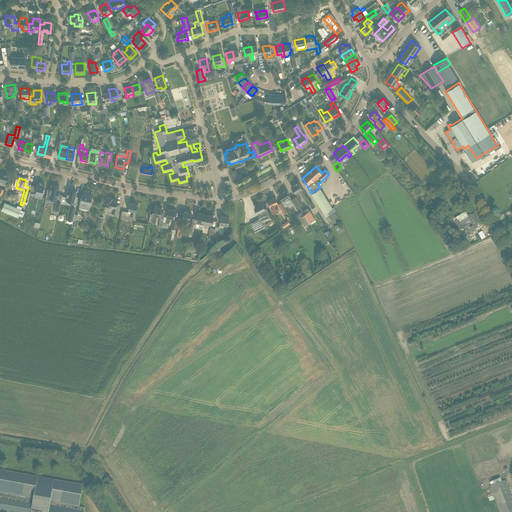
[(301,194),(302,197),(306,195),(302,189),(298,181),(295,183),(295,184),(291,186),(295,193),(300,190),(302,193),(301,194)]
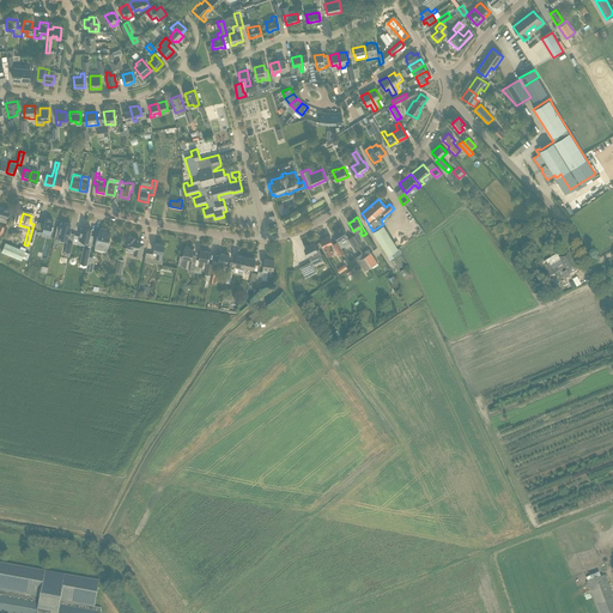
[(52,225),(53,220),(46,218),(43,225),(37,224),(36,232),(42,234),(42,232),(48,234),(49,229),(52,230),(53,225),(52,225)]
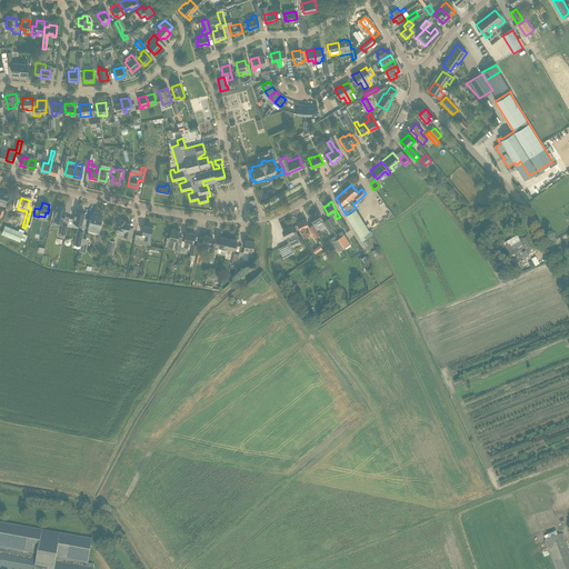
[(52,210),(50,222),(55,223),(56,219),(62,221),(63,217),(65,217),(65,212),(66,208),(57,206),(56,210),(52,210)]
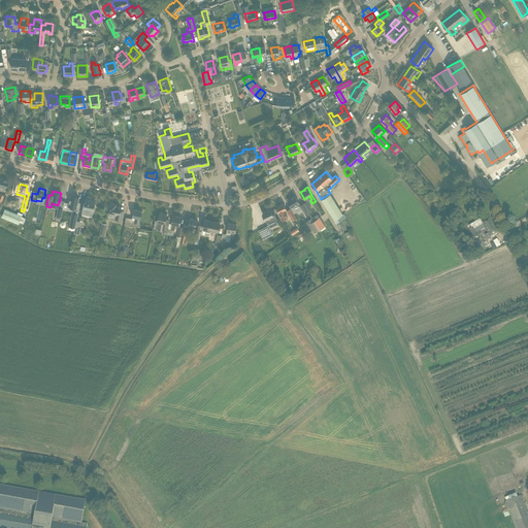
[(68,200),(67,205),(73,207),(69,226),(74,228),(79,205),(77,204),(78,202),(77,202),(78,197),(74,196),(74,195),(71,194),(71,195),(70,195),(69,200),(68,200)]
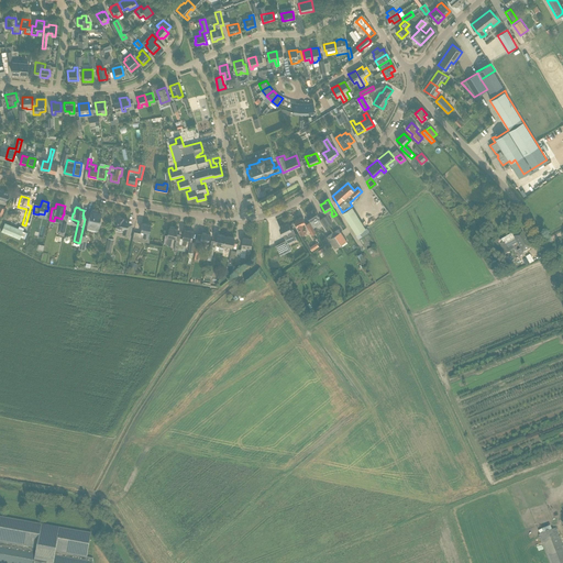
[(315,209),(307,213),(309,218),(310,220),(310,221),(313,228),(317,224),(316,222),(319,221),(317,218),(319,216),(317,213),(315,209)]
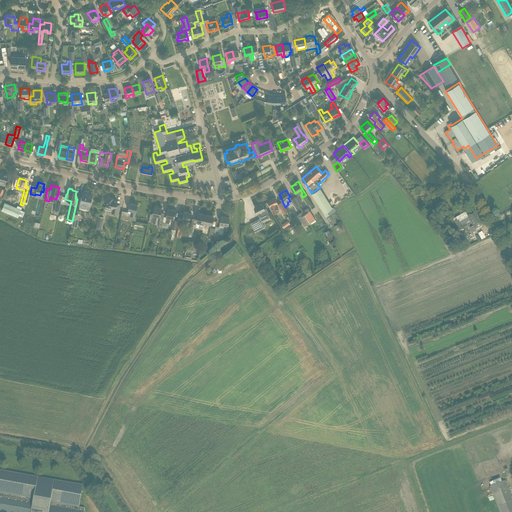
[(90,206),(91,200),(90,200),(90,199),(91,194),(82,192),(81,197),(82,197),(81,198),(79,204),(80,204),(79,206),(80,206),(79,207),(85,208),(86,205),(90,206)]
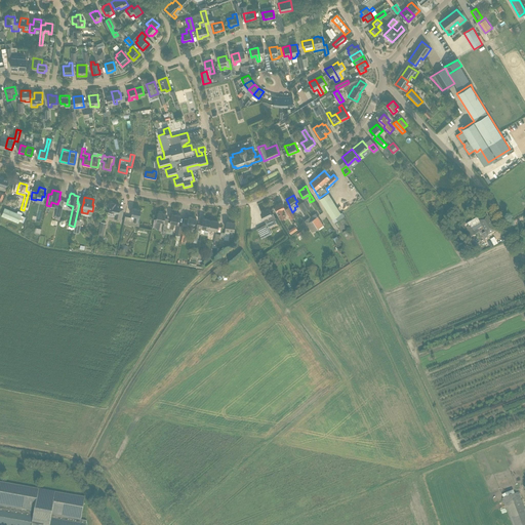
[(305,200),(301,202),(306,210),(310,208),(305,200)]
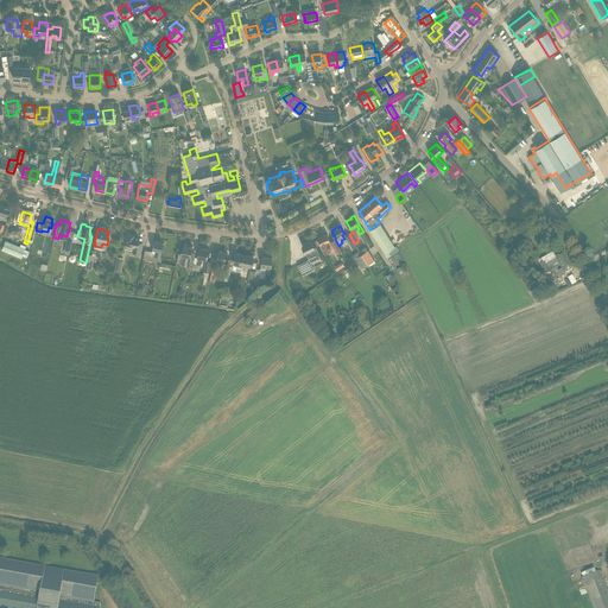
[(137,247),(139,238),(133,236),(134,235),(132,234),(126,233),(125,239),(126,240),(125,246),(133,247),(132,254),(140,255),(141,248),(137,247)]
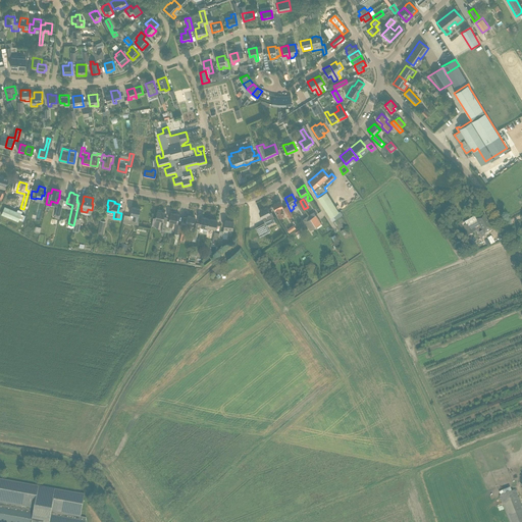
[(283,207),(282,205),(280,201),(273,204),(275,210),(276,209),(277,213),(280,211),(279,208),(283,207)]
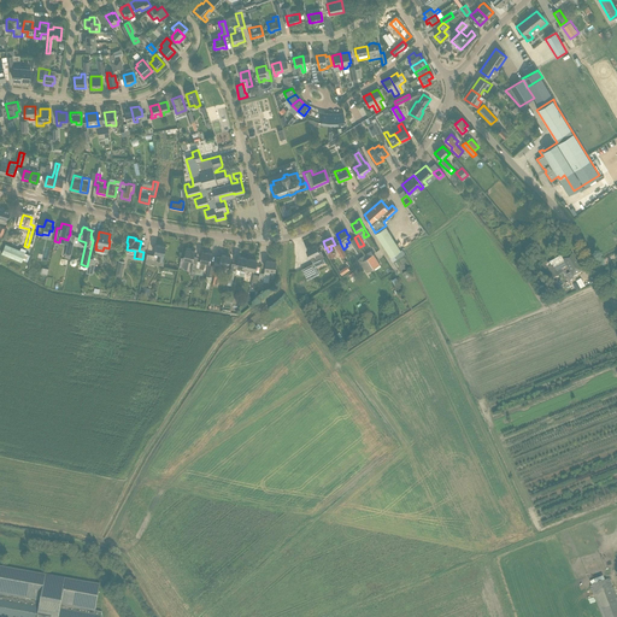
[(359,247),(354,238),(350,240),(356,250),(359,247)]
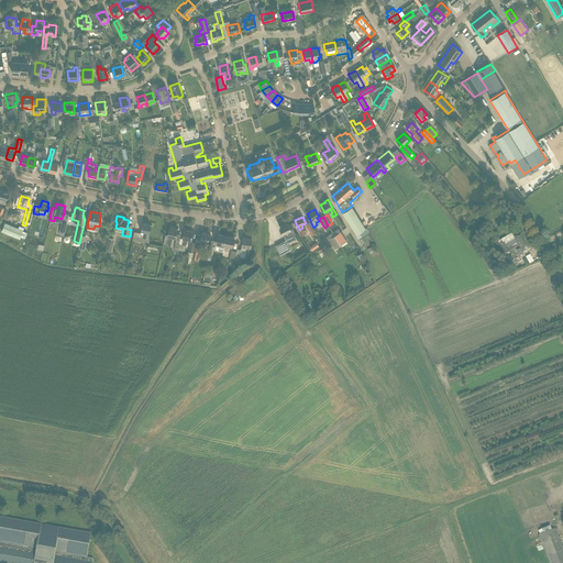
[(306,224),(311,234),(316,232),(309,222),(306,224)]
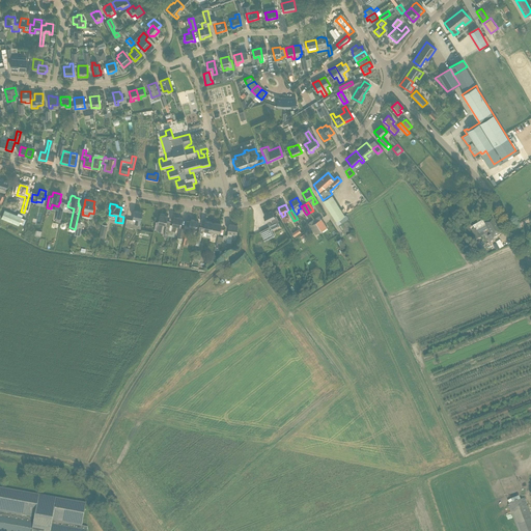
[(131,227),(132,223),(136,224),(135,228),(140,229),(141,225),(139,224),(142,212),(134,211),(132,220),(127,218),(124,226),(131,227)]
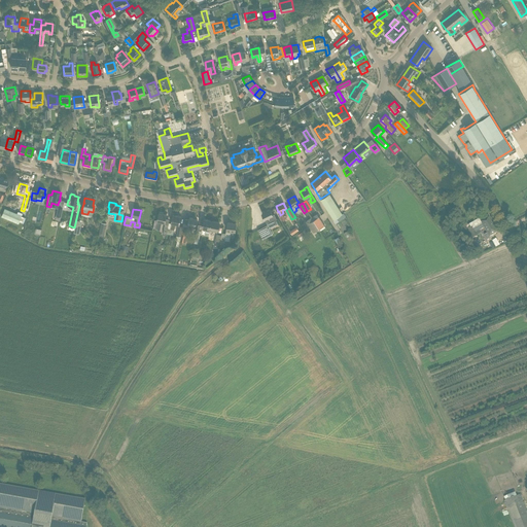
[(270,209),(261,213),(265,218),(268,224),(277,220),(274,213),(273,214),(272,214),(270,209)]
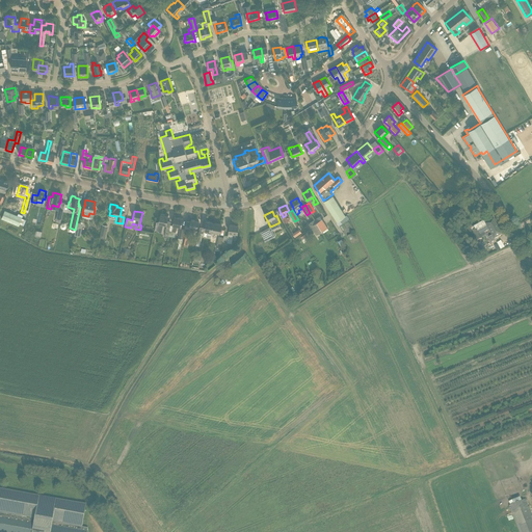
[(166,224),(168,216),(164,215),(164,214),(161,214),(161,215),(160,214),(159,222),(156,221),(155,230),(159,231),(159,227),(162,228),(163,223),(166,224)]
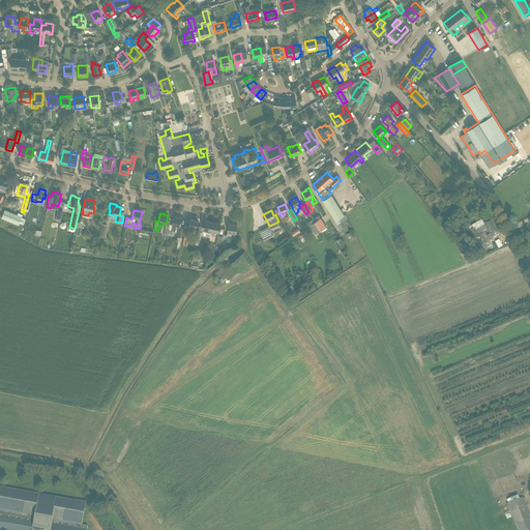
[(348,217),(345,214),(335,221),(335,222),(337,225),(348,217)]
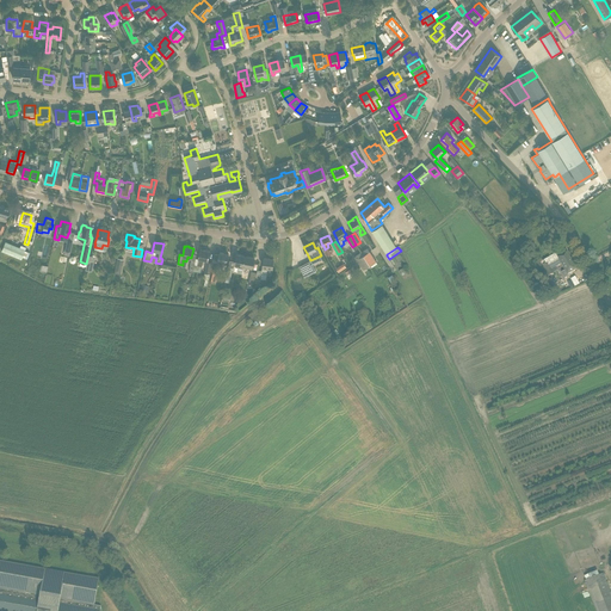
[(195,264),(193,271),(201,272),(203,259),(208,260),(210,251),(201,250),(197,265),(195,264)]
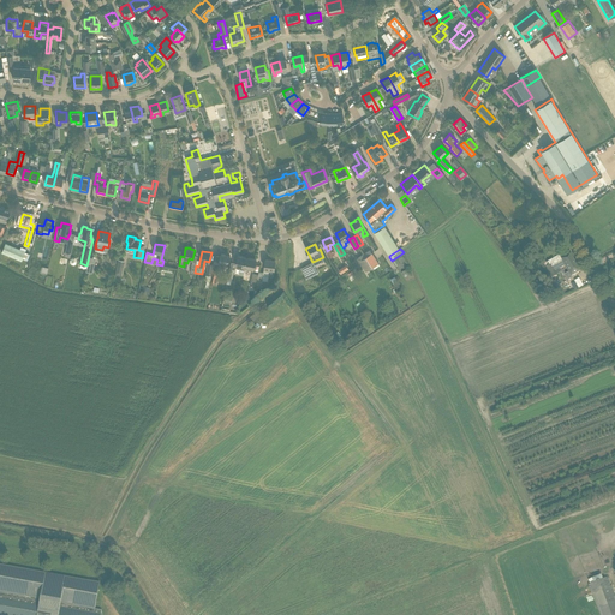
[(212,276),(210,281),(214,282),(216,270),(218,270),(218,267),(225,268),(225,266),(227,267),(230,256),(221,254),(220,257),(215,256),(214,262),(214,264),(212,276)]
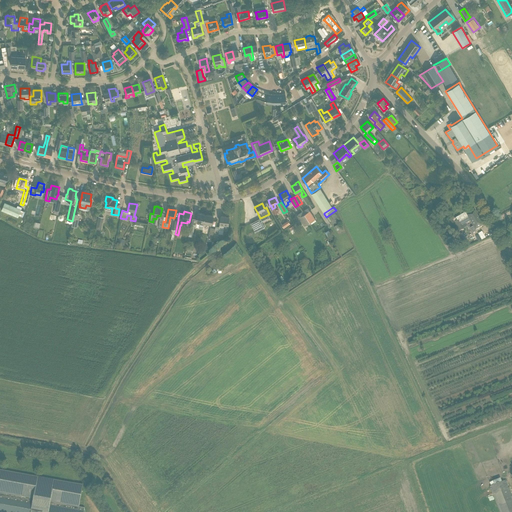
[(310,211),(304,214),(309,222),(315,219),(310,211)]
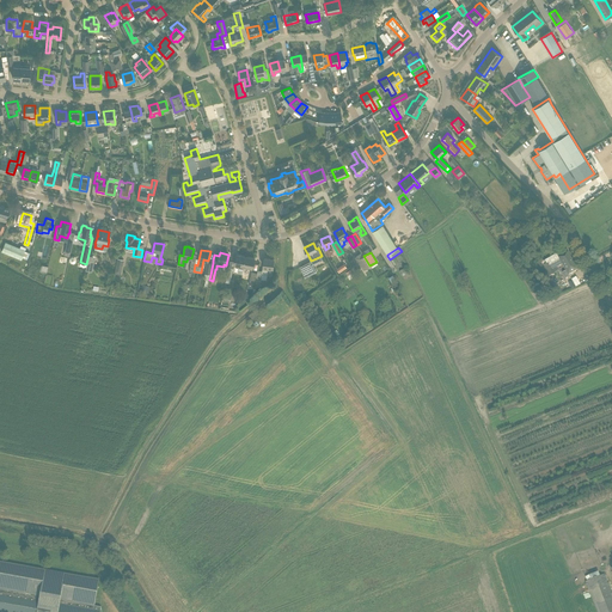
[(558,258),(548,264),(551,270),(562,264),(565,271),(562,274),(565,280),(569,277),(569,276),(571,274),(577,270),(575,267),(568,254),(562,257),(558,258)]
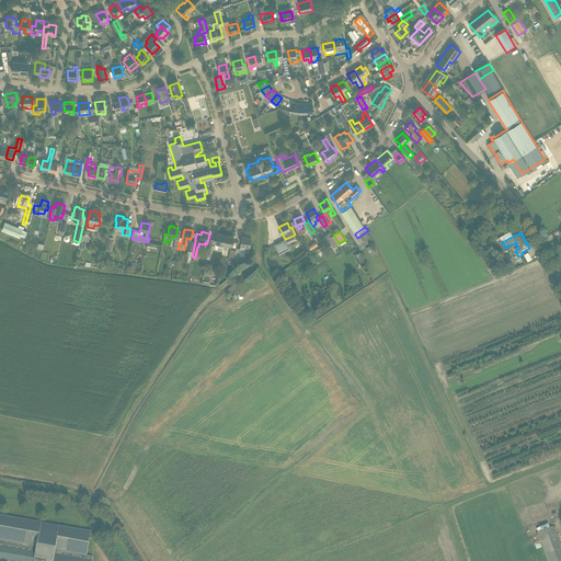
[(215,243),(222,245),(225,235),(217,233),(215,243)]
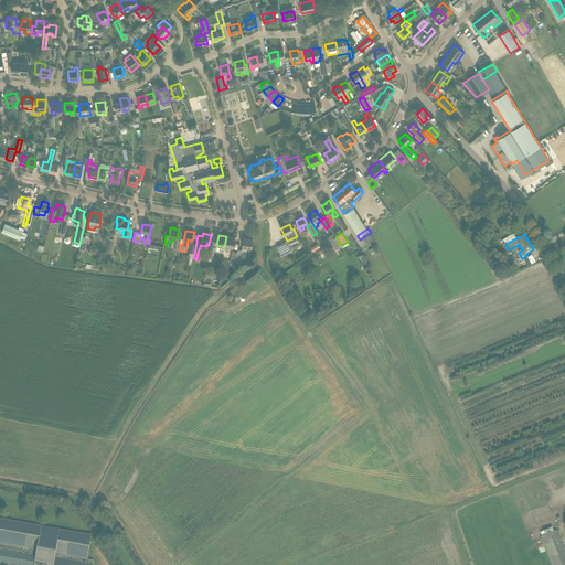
[(226,236),(224,247),(233,248),(235,238),(226,236)]
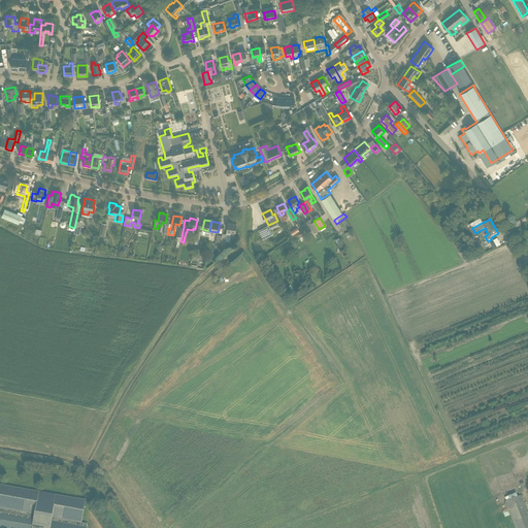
[(319,229),(314,221),(308,224),(314,233),(319,229)]
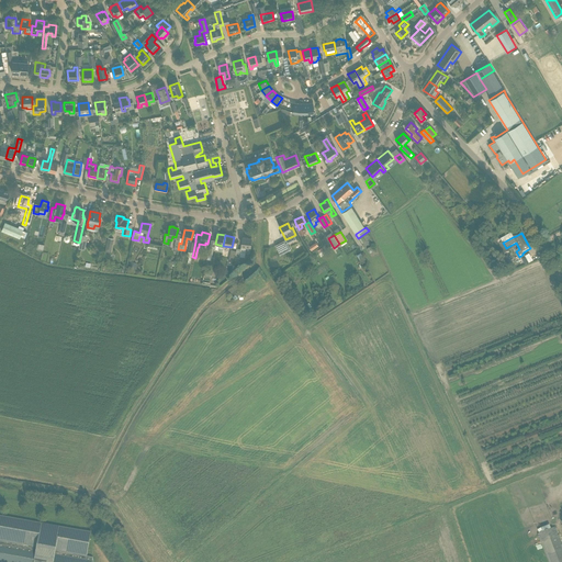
[(240,251),(245,253),(250,253),(251,238),(243,237),(242,245),(240,251)]
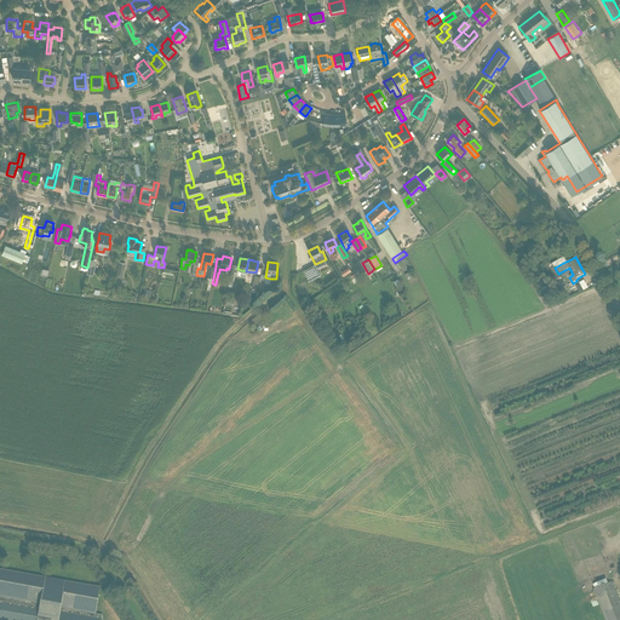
[(303,270),(309,281),(321,275),(315,264),(303,270)]
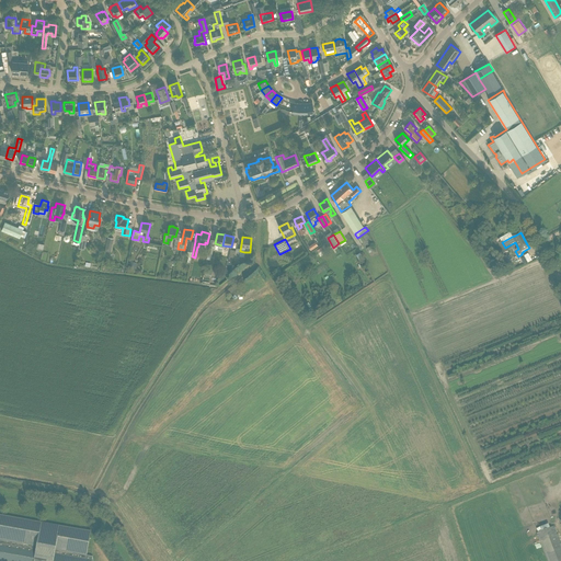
[(45,241),(42,256),(48,259),(52,242),(45,241)]
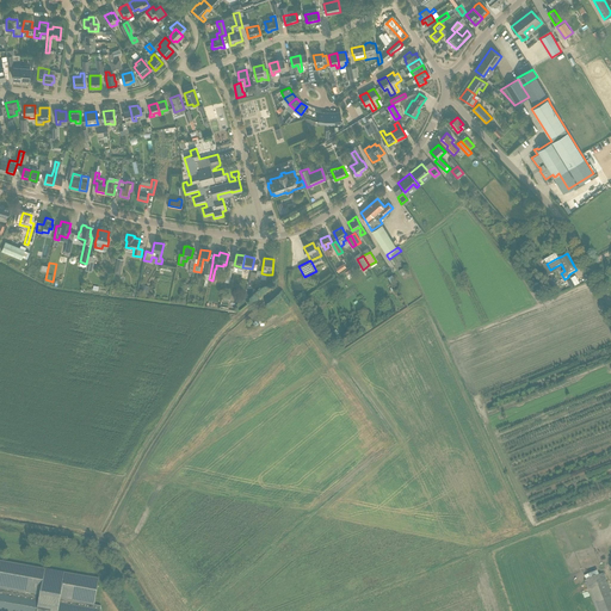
[(344,263),(335,267),(339,272),(346,267),(344,263)]
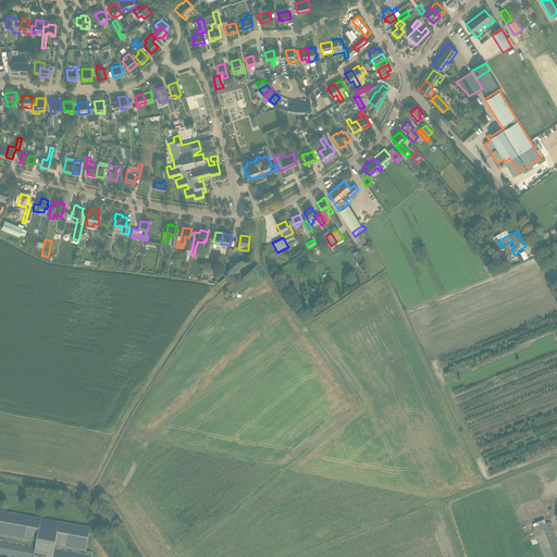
[(498,240),(494,244),(499,254),(504,250),(502,246),(498,240)]
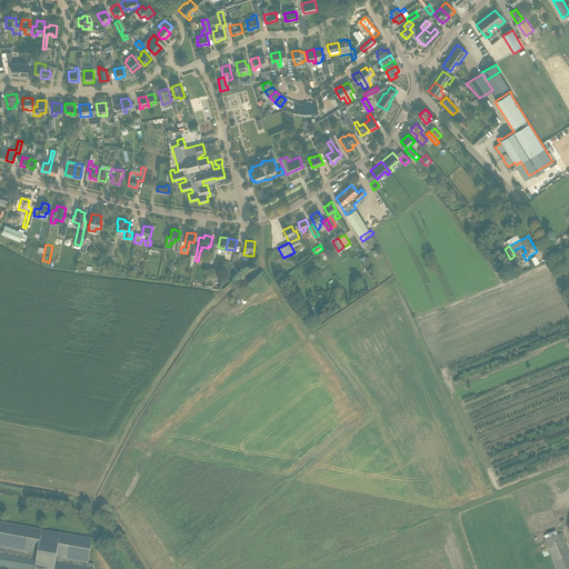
[(243,255),(245,248),(243,251),(239,251),(239,253),(237,266),(242,267),(242,258),(248,259),(248,256),(243,255)]
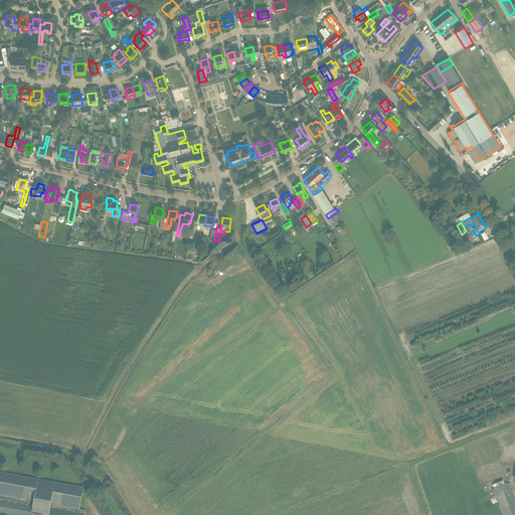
[(0,514),(83,514),(84,512),(79,511),(83,489),(0,473),(0,514)]
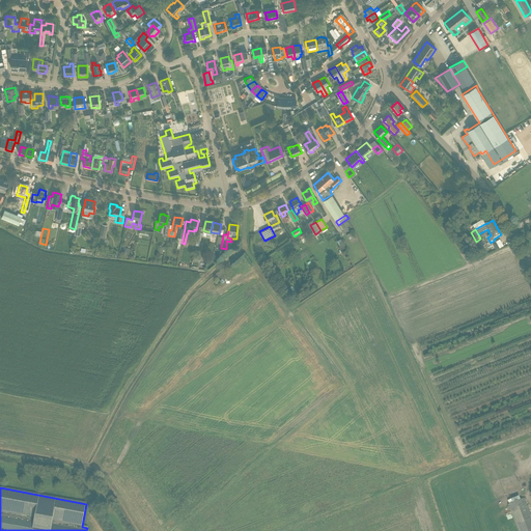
[(530,530),(530,515),(524,499),(507,505),(518,530),(530,530)]
